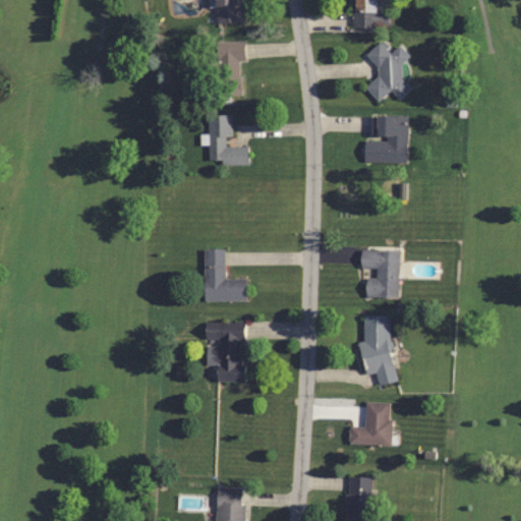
[(196,0),(176,0),(176,10),(197,10),(196,0)]
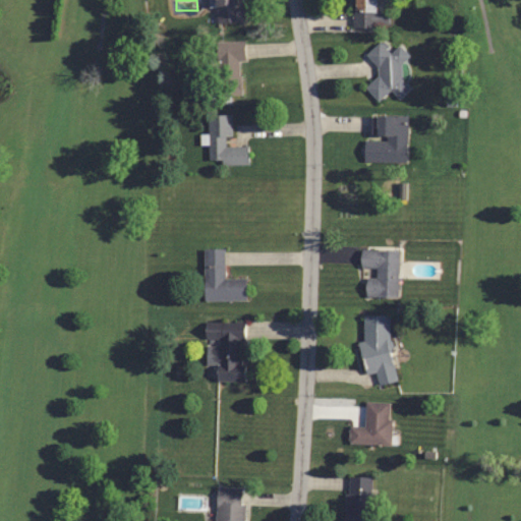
[(213,0),(215,22),(243,20),(242,0),(213,0)]
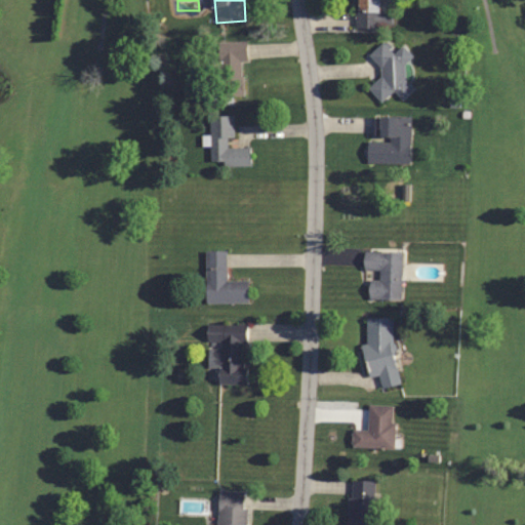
[(378,10),(378,0),(355,0),(355,27),(392,27),(392,10),(378,10)]
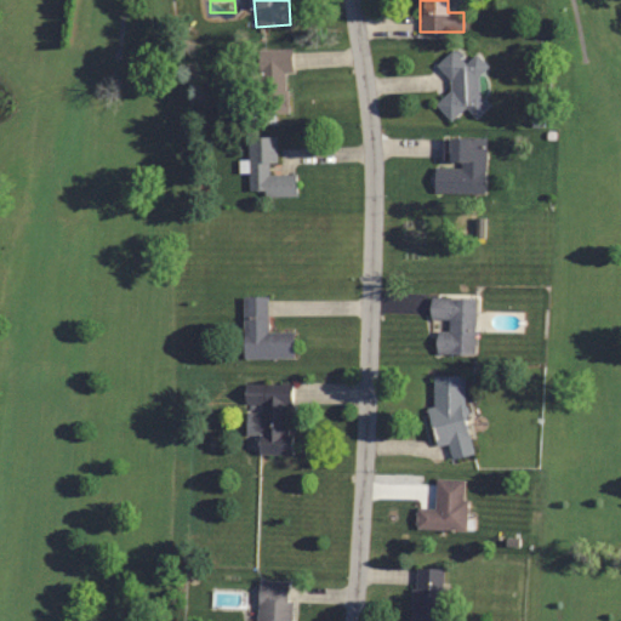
[(258,50),(260,114),(288,113),(286,72),(291,72),(290,49),(258,50)]
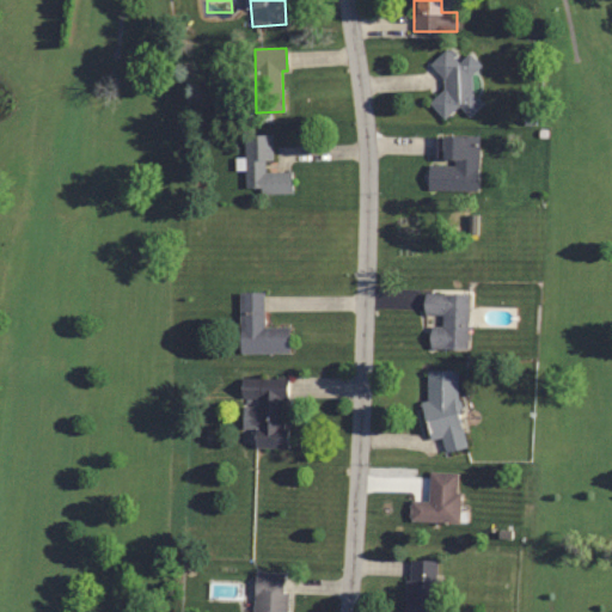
[(444,120),(459,106),(469,117),(484,104),(464,80),(481,66),(470,53),(458,61),(447,48),(429,63),(448,86),(429,102),(444,120)]
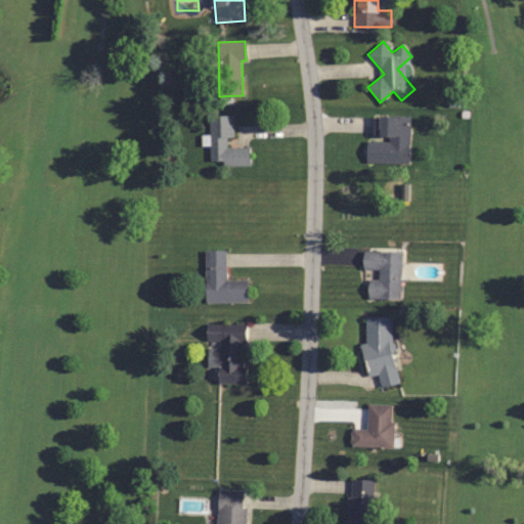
[(232,116),(208,116),(209,162),(220,162),(220,166),(250,165),(250,146),(227,147),(227,137),(232,137),(232,116)]
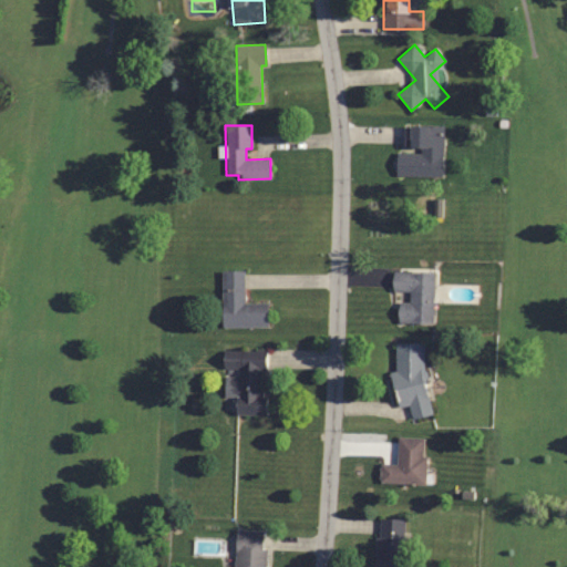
[(442,126),(403,126),(402,176),(441,177),(442,126)]
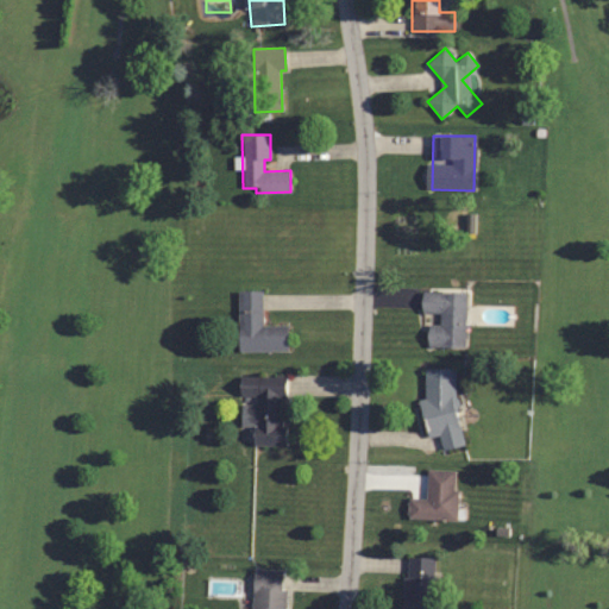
[(238,352),(287,352),(287,325),(262,325),(262,292),(238,292),(238,352)]
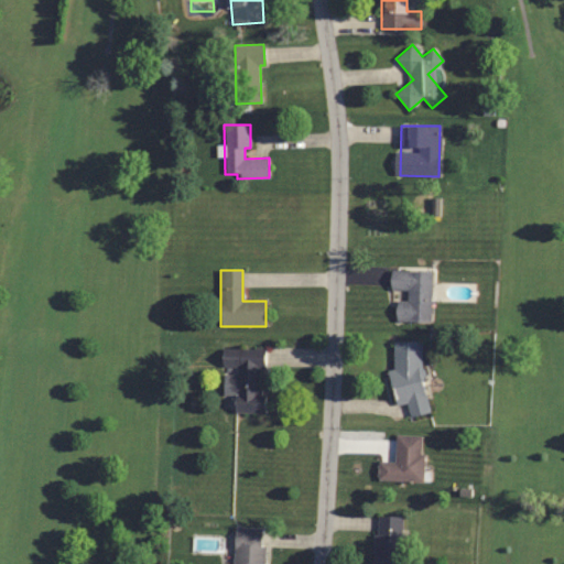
[(432,271),(390,270),(390,289),(407,290),(407,301),(396,301),(396,321),(431,322),(432,271)]
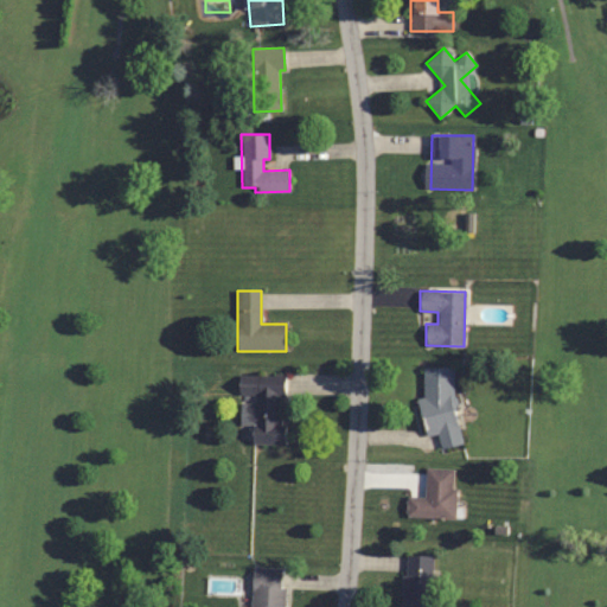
[(454,366),(421,368),(422,434),(439,434),(440,446),(457,445),(454,366)]
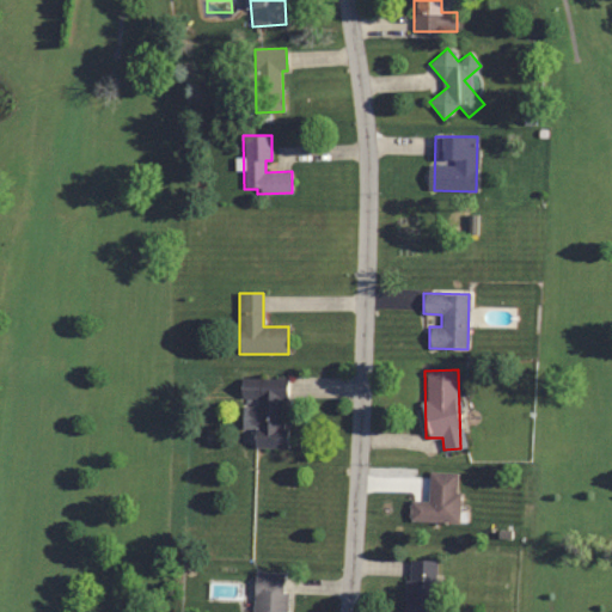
[(286,390),(240,389),(240,430),(251,430),(251,447),(285,447),(286,390)]
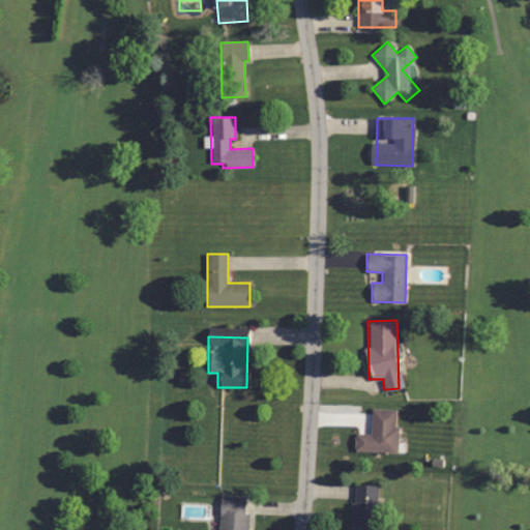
[(398,409),(372,409),(371,434),(355,434),(355,451),(396,452),(398,409)]
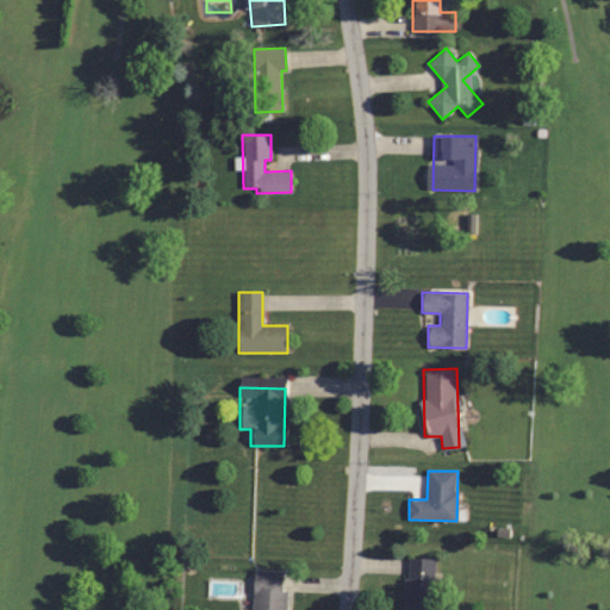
[(403,609),(434,609),(435,559),(403,559),(403,609)]
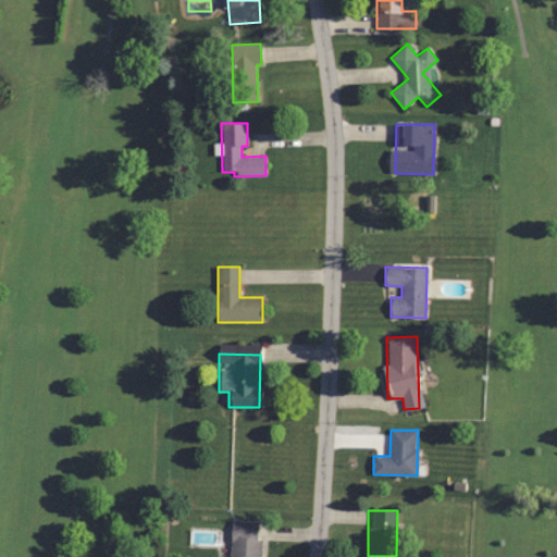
[(258,556),(260,521),(232,520),(230,556),(258,556)]
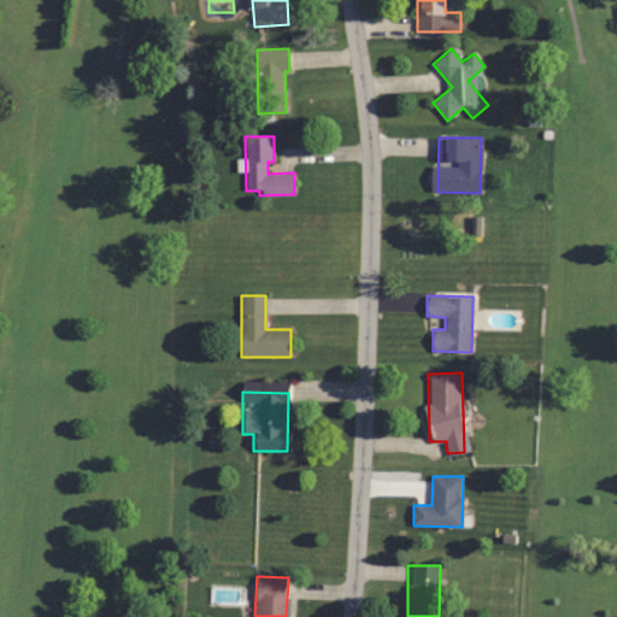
All buildings are outlined.
